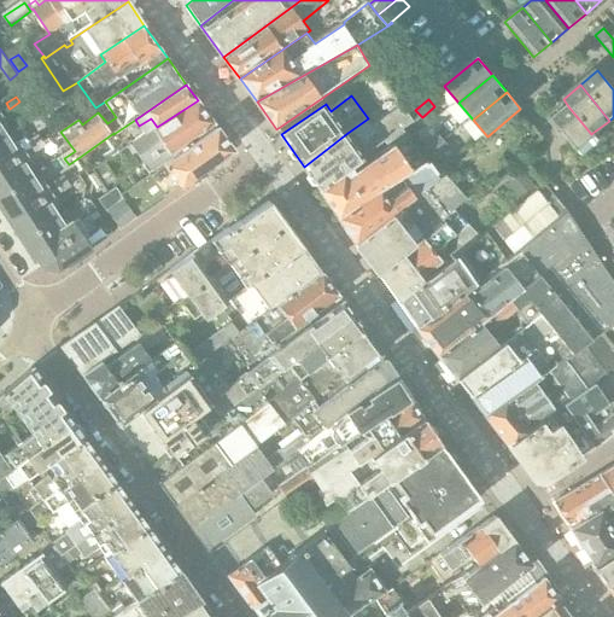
[(148,167),(153,175),(217,126),(198,100),(157,127),(133,144),(148,167)]
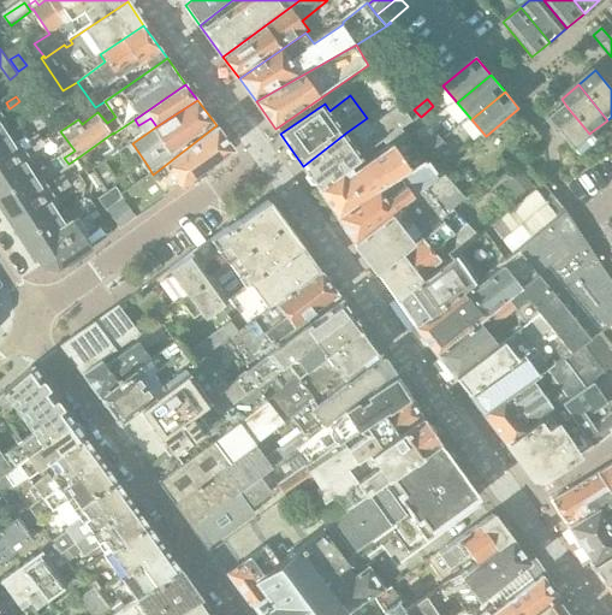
[(12,113),(23,107),(19,101),(10,108),(12,113)]
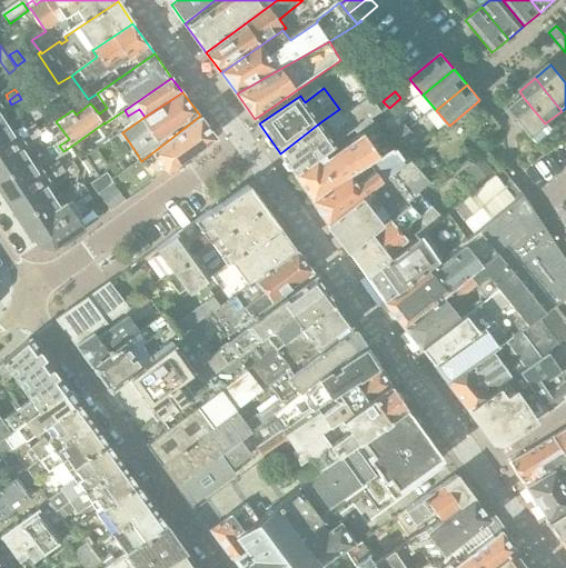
[(545,123),(524,98),(509,110),(536,143),(553,129),(546,122),(545,123)]
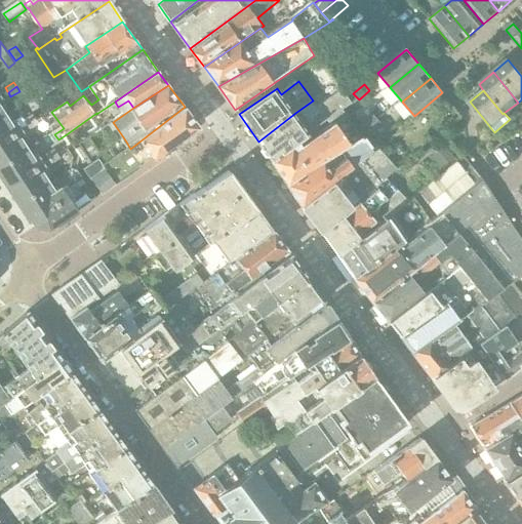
[(300,143),(330,121),(345,111),(354,105),(344,91),(317,111),(319,113),(315,117),(312,122),(304,112),(297,116),(295,113),(258,142),(273,161),(300,143)]
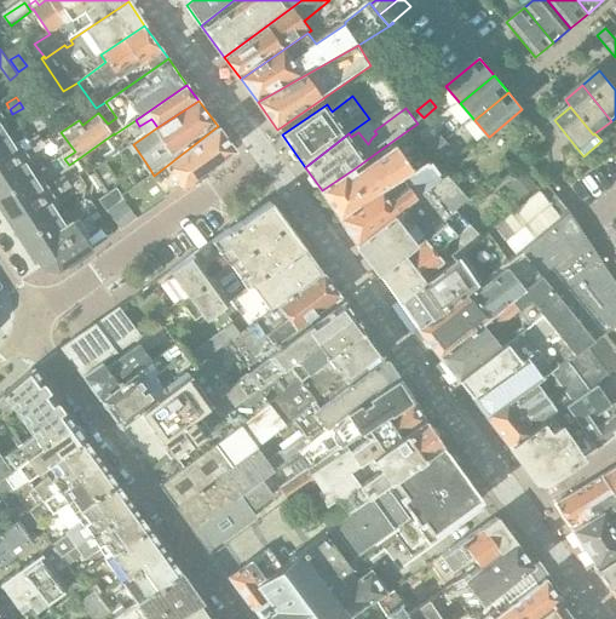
[(0,142),(10,136),(5,127),(10,122),(3,113),(0,113),(0,142)]
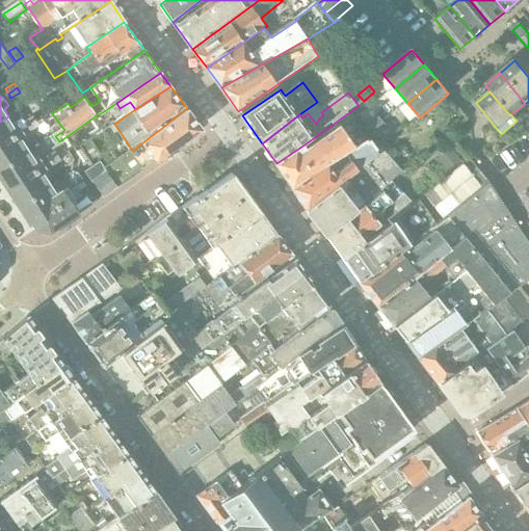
[(110,171),(121,187),(203,130),(187,108),(132,151),(107,167),(110,171)]
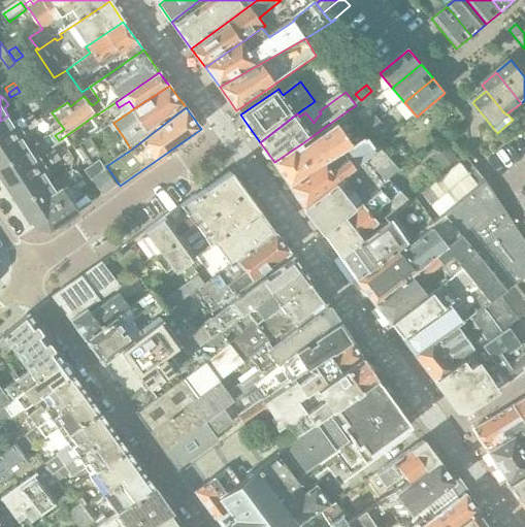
[(273,163),(291,187),(352,147),(353,150),(362,144),(364,147),(369,142),(368,140),(347,111),(332,122),(334,127),(305,147),(302,143),(274,162),(273,163)]
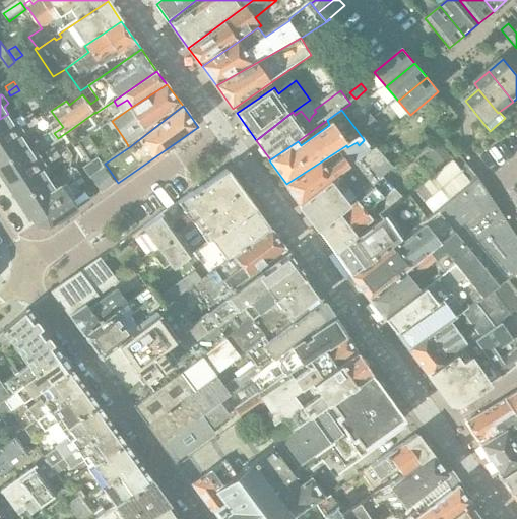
[(26,120),(29,125),(46,116),(42,111),(26,120)]
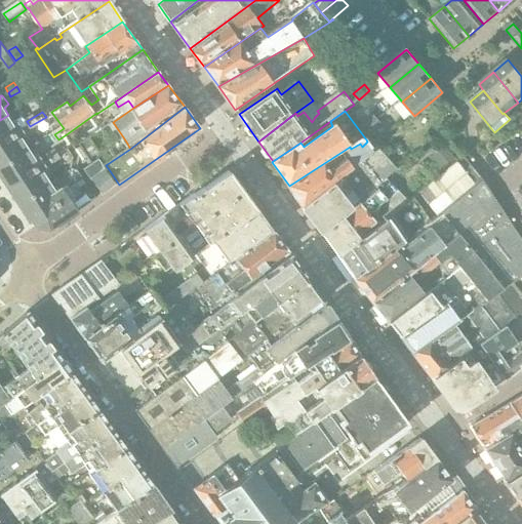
[(368,129),(379,120),(373,113),(363,122),(368,129)]
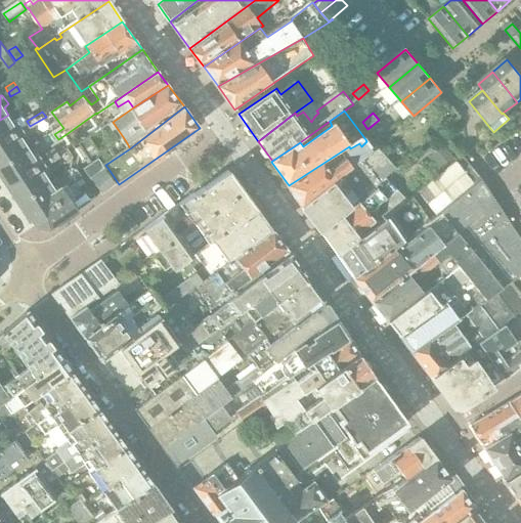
[(0,143),(25,129),(18,120),(14,123),(8,115),(0,120),(0,143)]
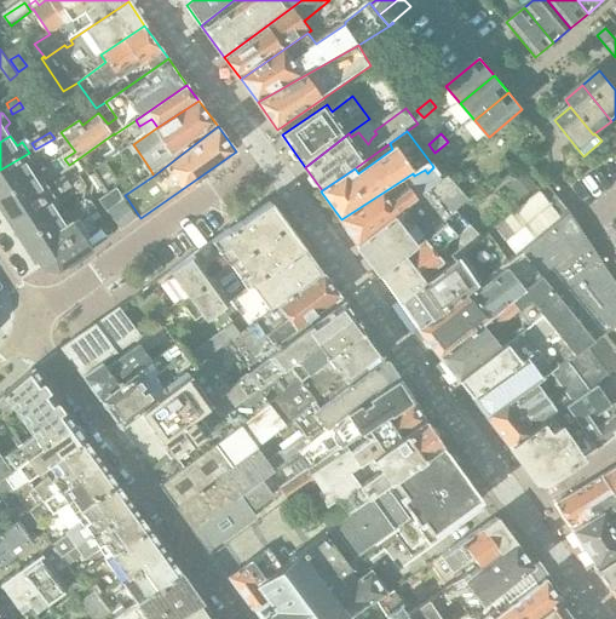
[(448,142),(435,153),(442,160),(454,150),(448,142)]
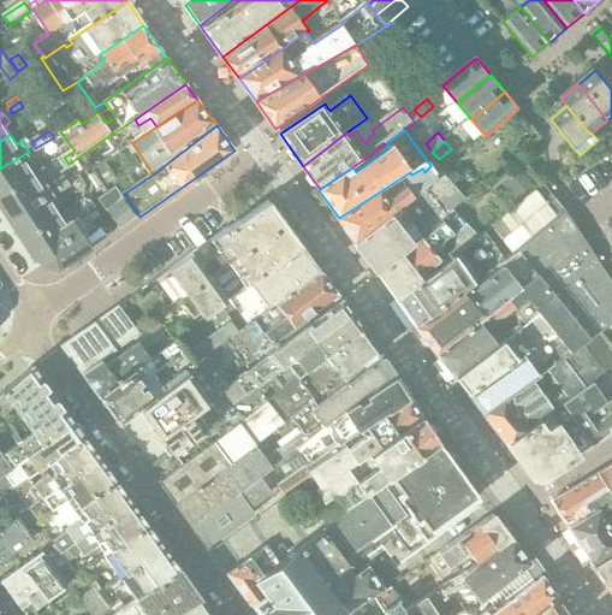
[(39,154),(48,147),(45,142),(35,148),(39,154)]
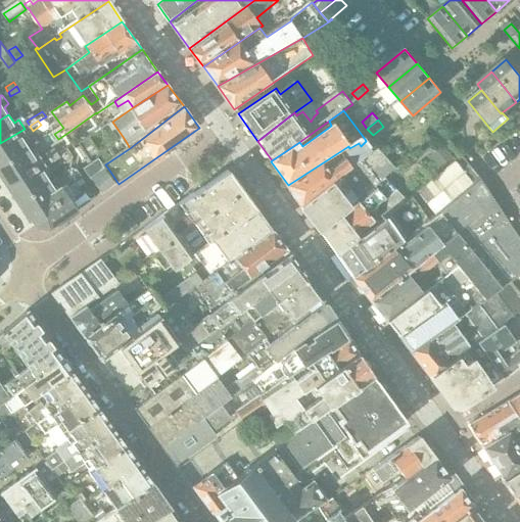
[(0,168),(31,149),(26,140),(30,137),(25,129),(0,143),(0,168)]
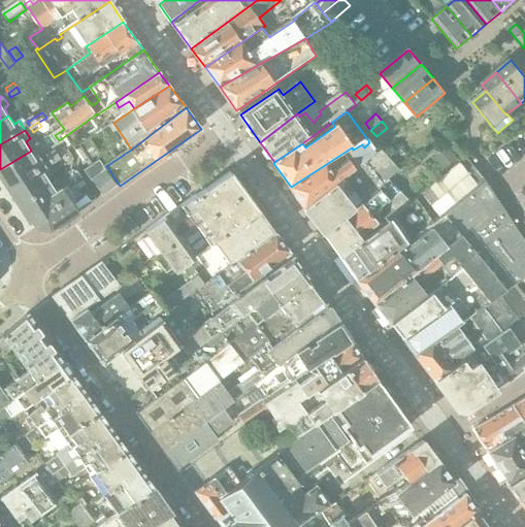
[(102,155),(93,139),(83,145),(92,161),(102,155)]
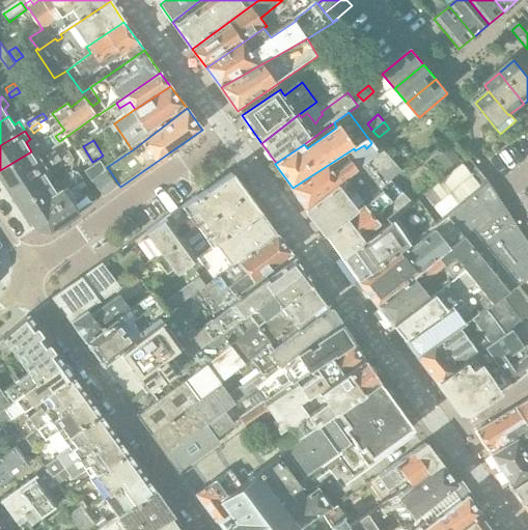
[(293,188),(307,211),(381,155),(380,152),(378,149),(371,143),(366,148),(364,145),(355,150),(354,148),(293,188)]
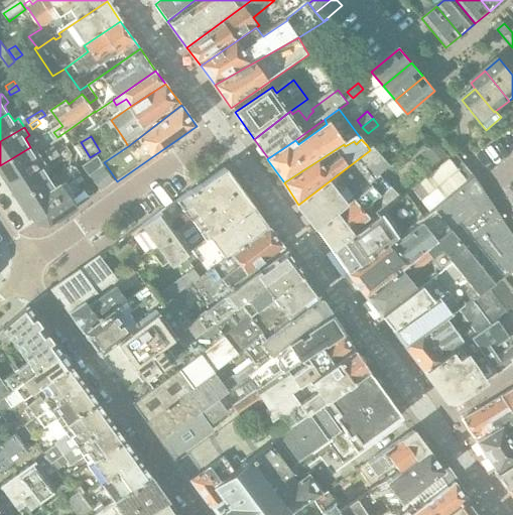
[(318,230),(382,176),(392,167),(373,145),(369,148),(370,150),(298,205),(318,230)]
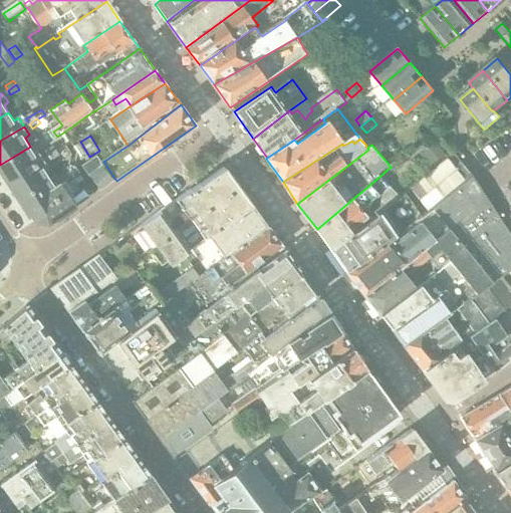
[(0,165),(0,169),(9,183),(59,153),(56,147),(49,151),(46,148),(39,152),(35,155),(30,147),(0,165)]
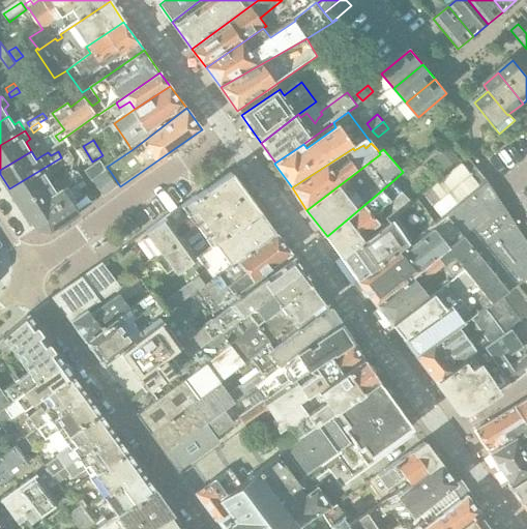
[(20,205),(53,185),(48,177),(53,174),(51,172),(58,168),(57,166),(64,160),(61,157),(9,188),(20,205)]
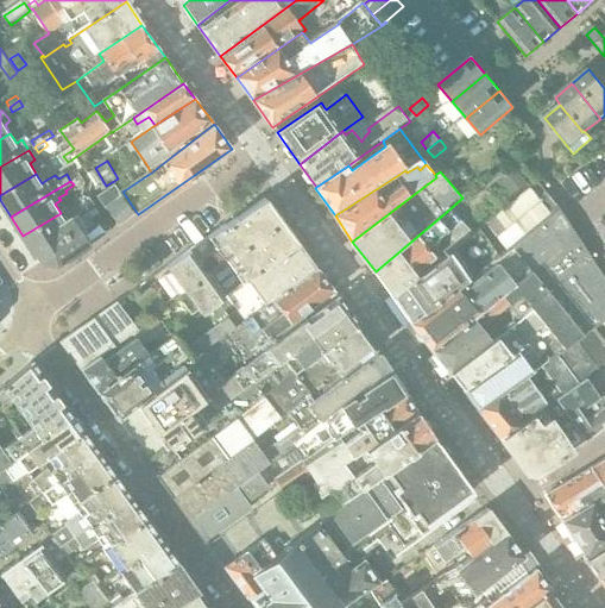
[(108,208),(126,196),(123,192),(121,192),(117,186),(100,198),(108,208)]
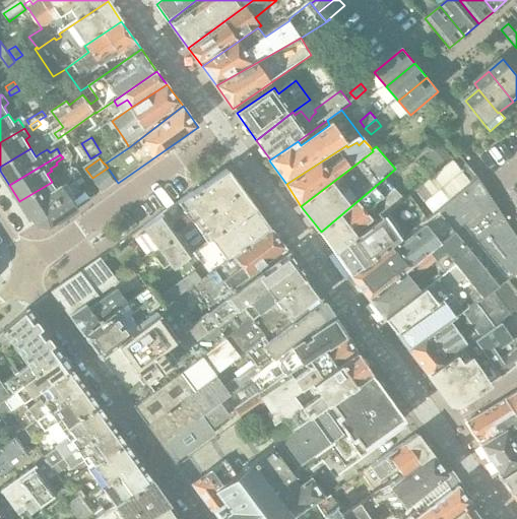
[(425,221),(479,180),(480,179),(471,169),(465,173),(464,172),(455,160),(406,200),(396,207),(391,202),(382,209),(386,215),(359,236),(336,253),(352,277),(393,246),(425,221)]
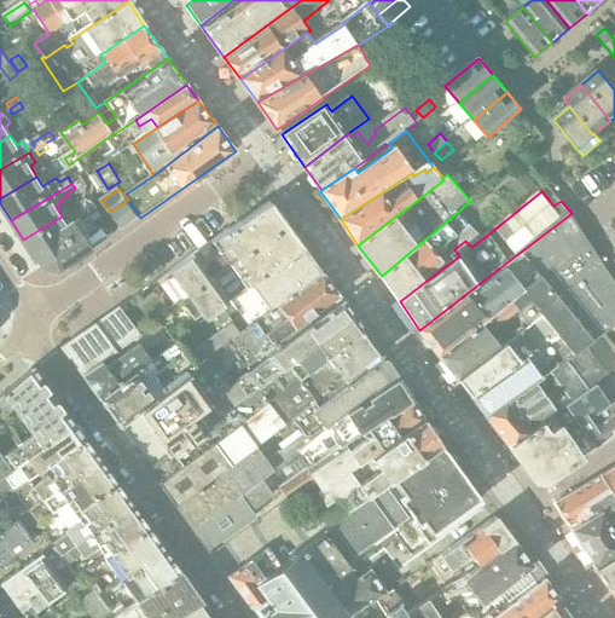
[(140,218),(128,200),(110,212),(123,230),(138,219),(140,218)]
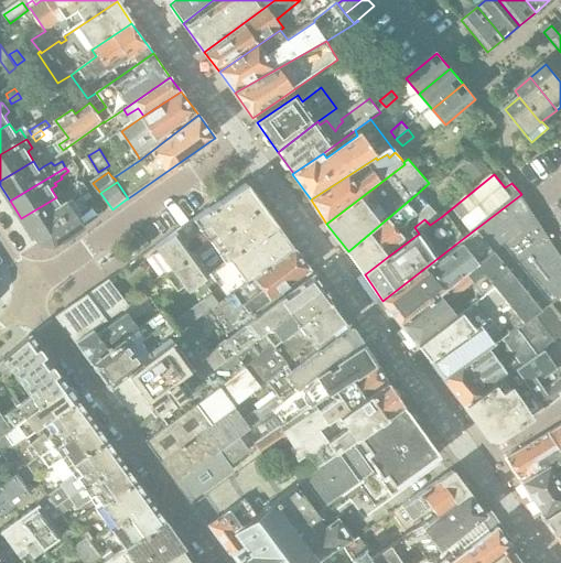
[(205,233),(211,240),(212,242),(263,206),(248,185),(223,204),(215,209),(212,209),(158,248),(173,270),(195,253),(189,245),(205,233)]
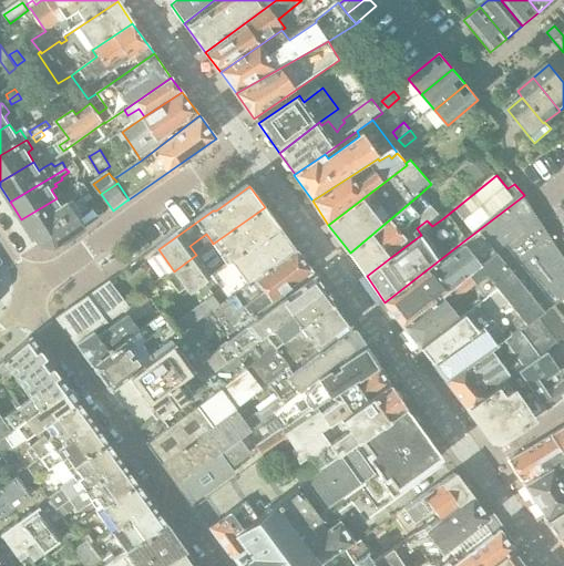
[(350,253),(367,276),(391,257),(389,255),(409,240),(402,233),(421,215),(416,211),(426,201),(420,194),(350,253)]
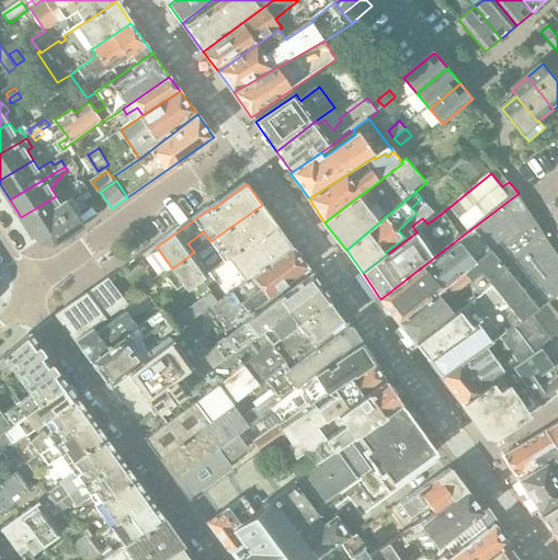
[(73,210),(36,236),(41,242),(55,246),(59,242),(60,242),(63,243),(93,221),(86,210),(91,206),(88,202),(94,197),(91,193),(84,196),(76,203),(78,207),(73,210)]
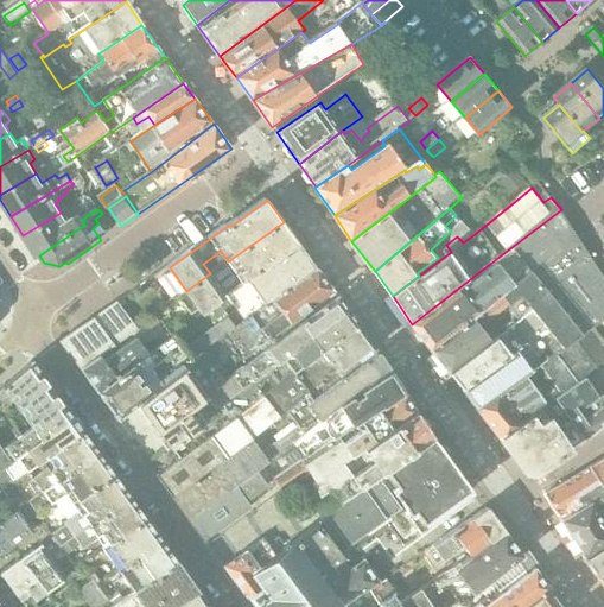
[(603,276),(560,210),(496,259),(500,264),(517,285),(502,296),(522,322),(512,329),(526,348),(529,345),(545,365),(559,354),(560,356),(579,341),(586,336),(580,329),(603,310),(603,276)]
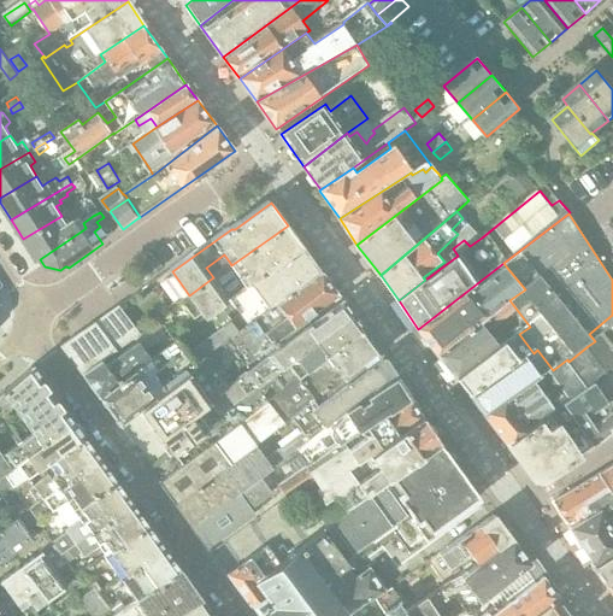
[(68,226),(62,216),(23,239),(37,262),(40,259),(81,232),(75,222),(68,226)]
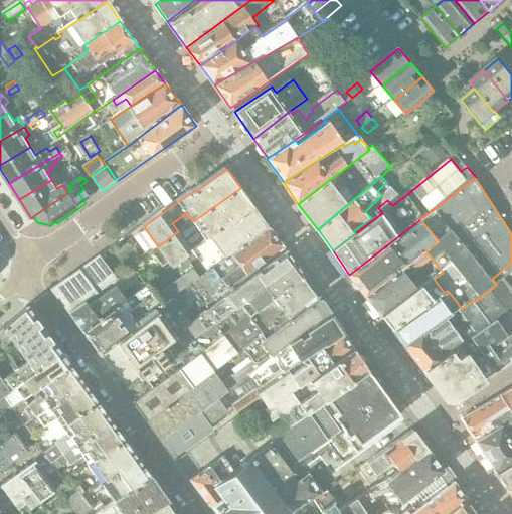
[(178,231),(158,246),(173,267),(189,254),(192,251),(194,249),(207,240),(254,206),(240,188),(193,221),(192,219),(178,231)]
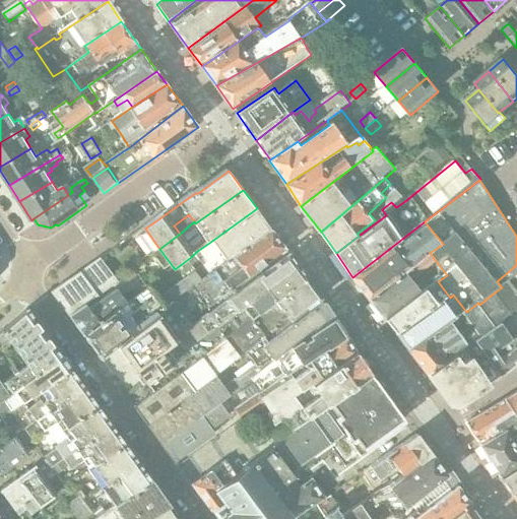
[(271,230),(257,208),(209,243),(225,264),(271,230)]
